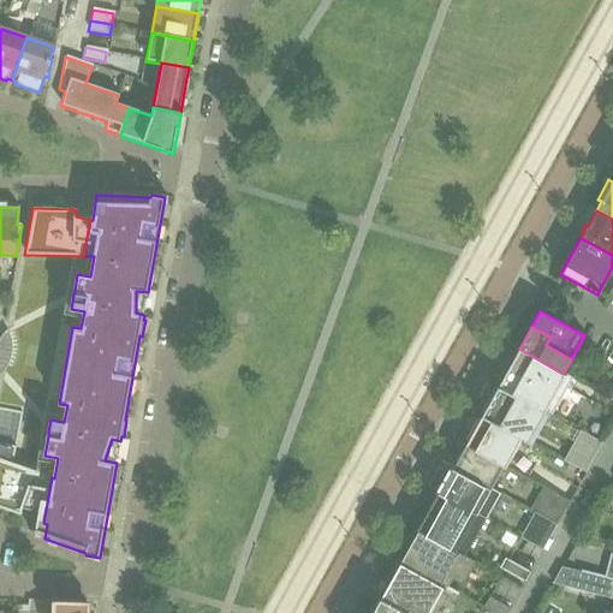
[(0,368),(4,367),(5,367),(6,364),(7,362),(9,359),(9,356),(10,352),(10,349),(10,346),(10,343),(9,339),(7,334),(6,333),(4,335),(3,337),(0,340),(0,368)]
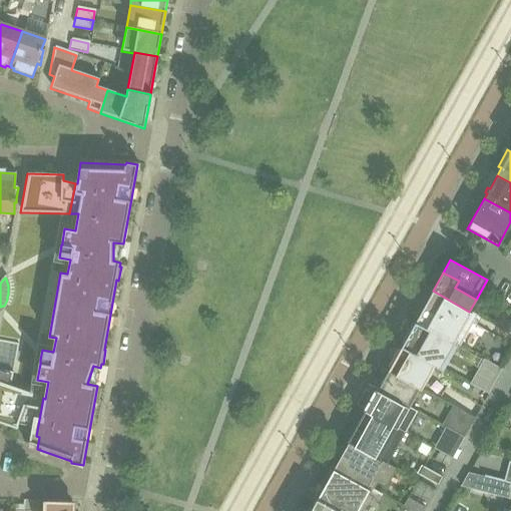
[(415,323),(457,346),(459,347),(476,316),(469,312),(433,291),(416,322),(415,323)]
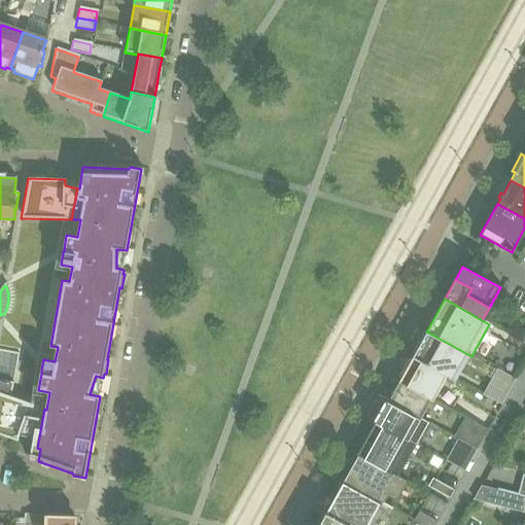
[(447,376),(452,379),(455,381),(469,355),(426,331),(413,357),(447,376)]
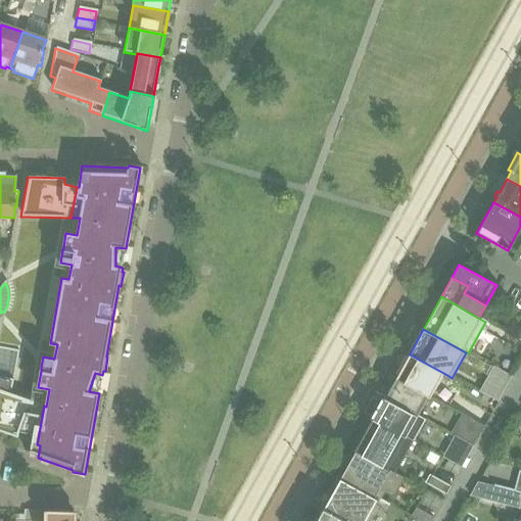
[(0,377),(12,380),(17,351),(0,347),(0,377)]
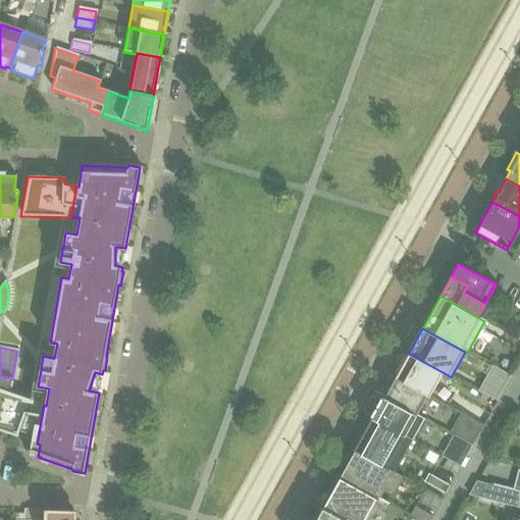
[(395,378),(427,396),(428,397),(443,372),(409,354),(407,357),(404,356),(394,373),(397,374),(395,378)]
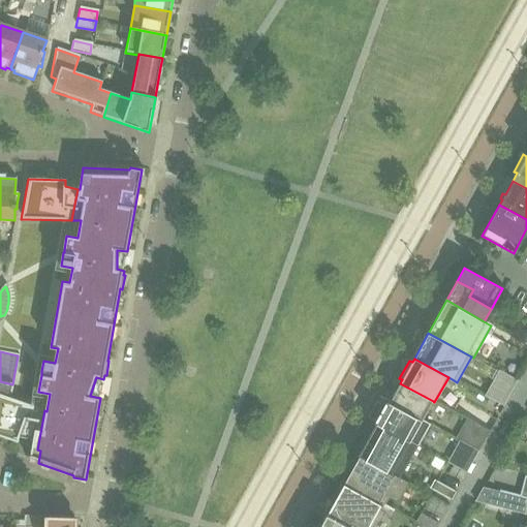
[(501,407),(516,381),(498,372),(484,397),(501,407)]
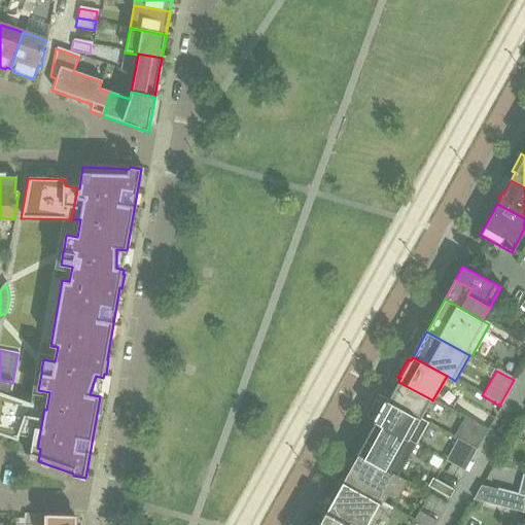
[(0,435),(37,448),(44,409),(10,396),(12,383),(0,380),(0,435)]
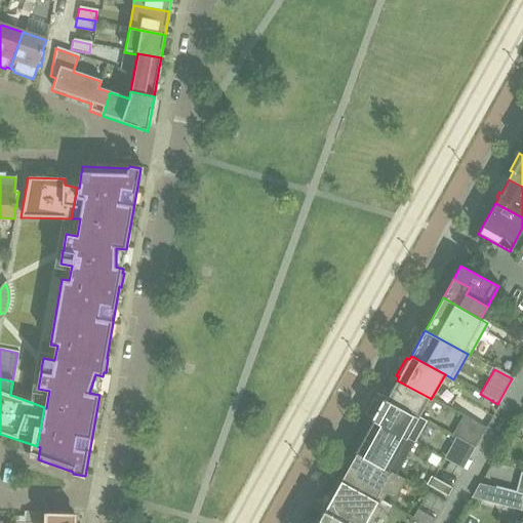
[(391,391),(386,400),(418,418),(419,416),(425,408),(425,407),(430,398),(397,380),(396,383),(391,391)]
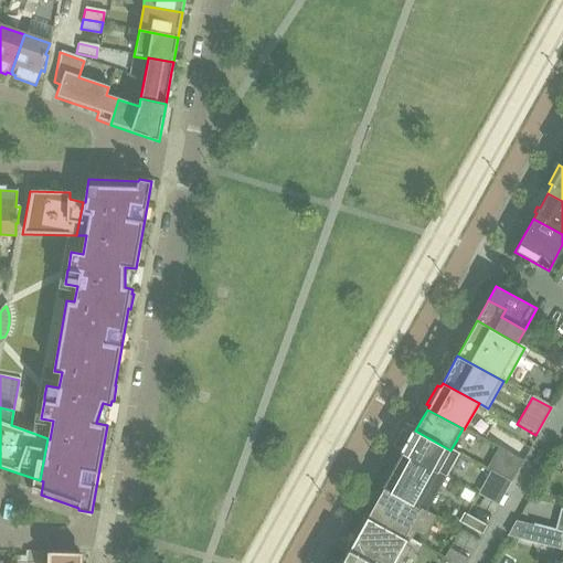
[(458,454),(450,450),(415,431),(403,454),(445,477),(458,454)]
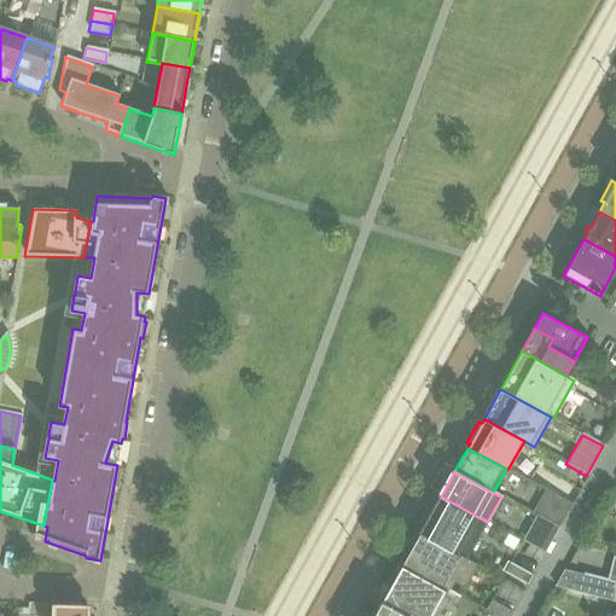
[(534,515),(558,528),(570,506),(547,492),(534,515)]
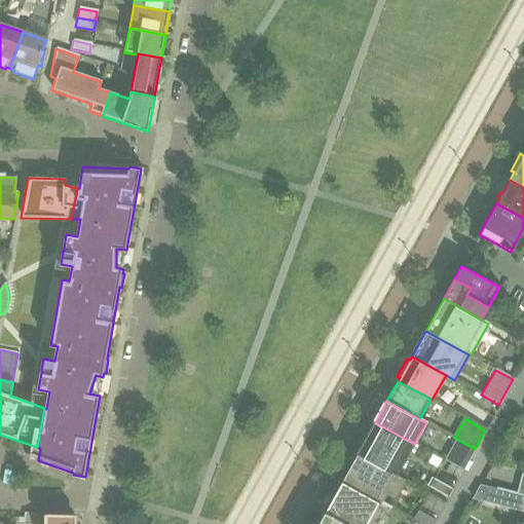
[(375,422),(357,454),(397,477),(414,444),(375,422)]
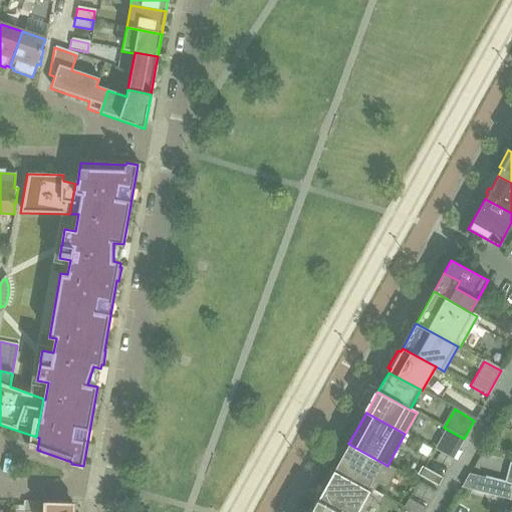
[(348,444),(334,471),(370,491),(381,498),(382,496),(373,491),(376,485),(386,490),(397,471),(388,466),(348,444)]
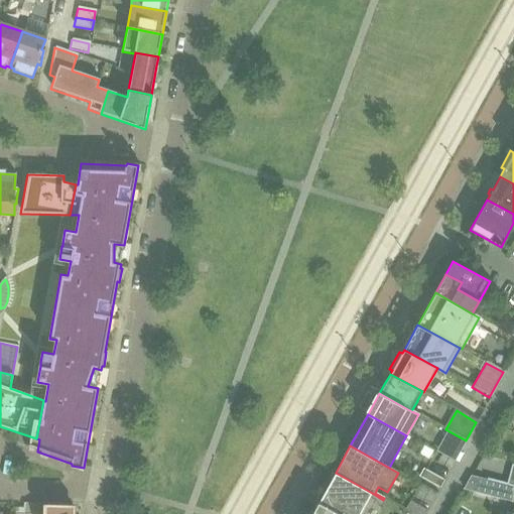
[(422,470),(417,478),(438,490),(440,486),(442,482),(422,470)]
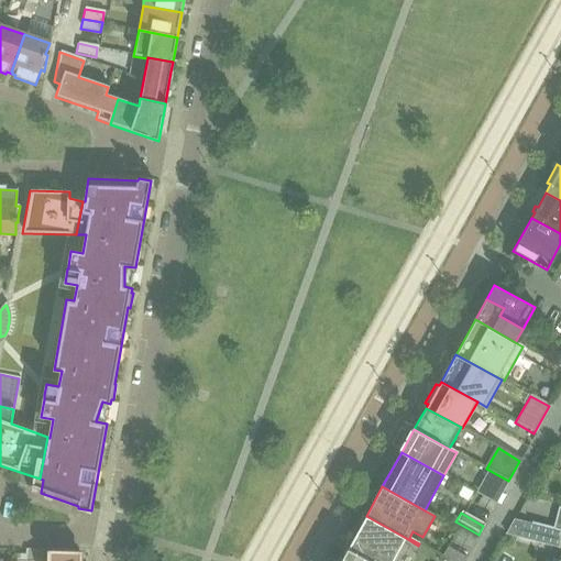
[(393,560),(406,538),(366,516),(349,548),(372,560),(393,560)]
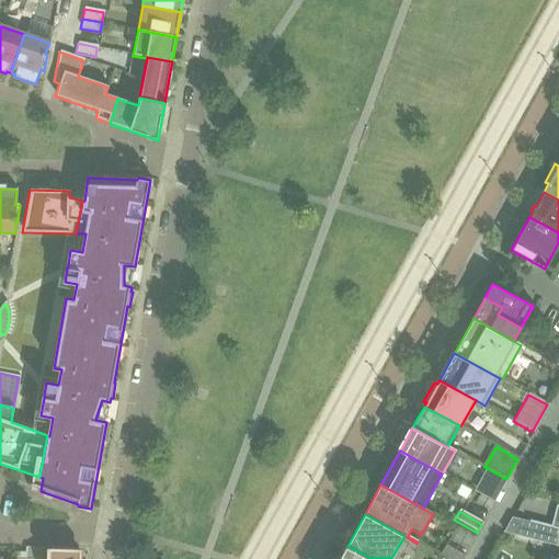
[(511,518),(503,532),(515,535),(520,521),(511,518)]
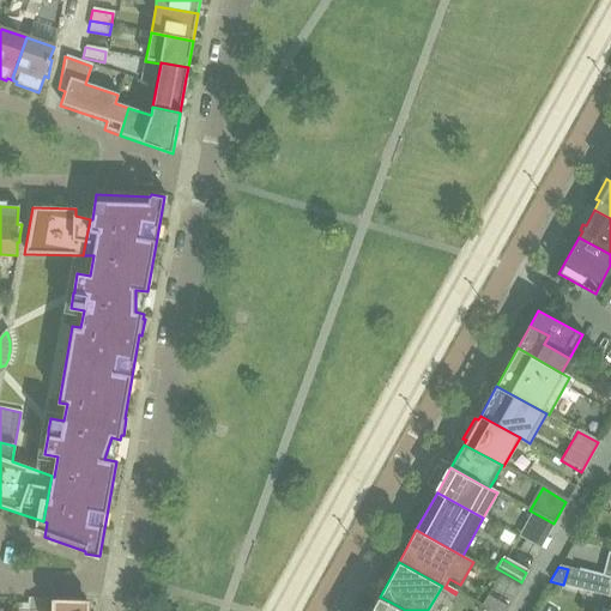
[(568,569),(563,585),(586,591),(608,597),(610,580),(604,579),(591,575),(568,569)]
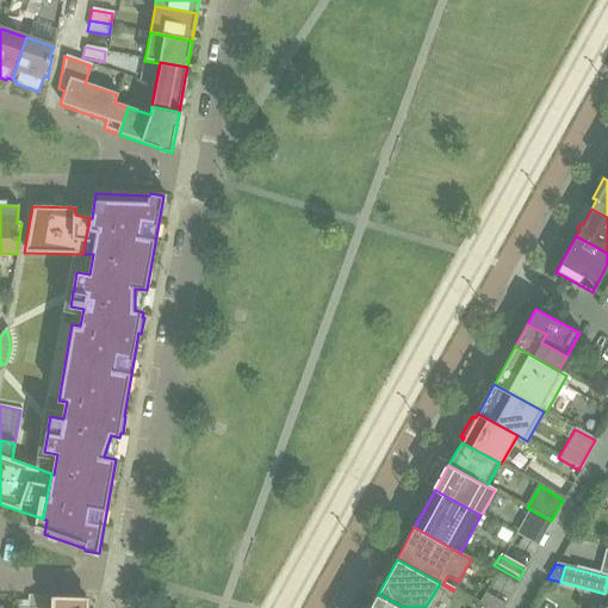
[(403,607),(378,594),(374,591),(370,601),(372,602),(368,607),(403,607)]
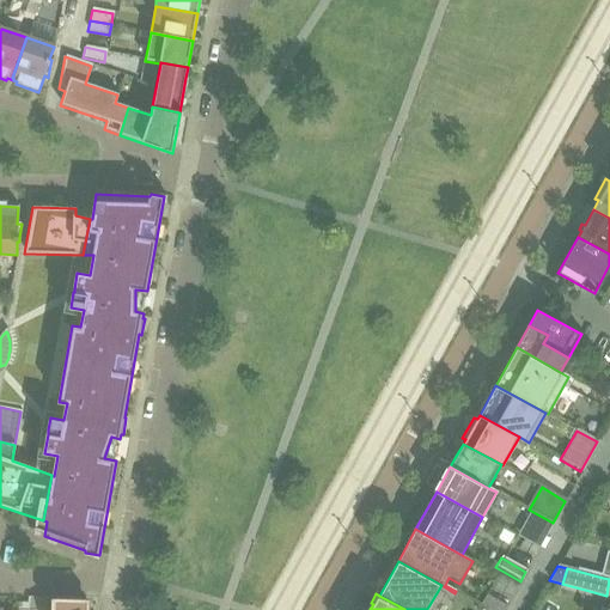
[(0,609),(86,609),(84,599),(52,598),(52,609),(1,609),(0,609)]
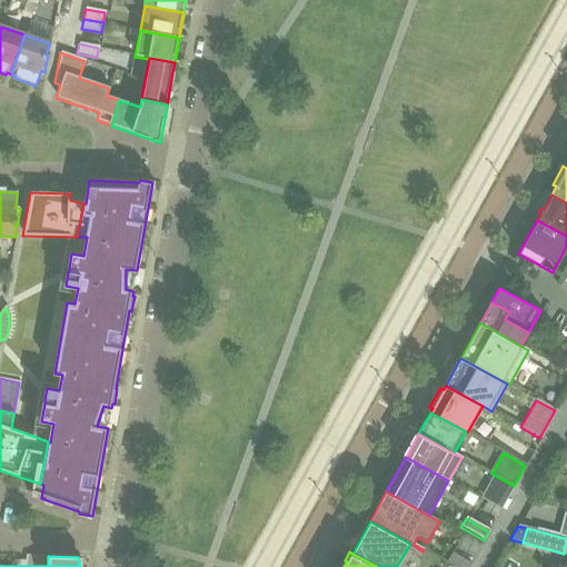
[(469,566),(470,564),(457,556),(451,566),(469,566)]
